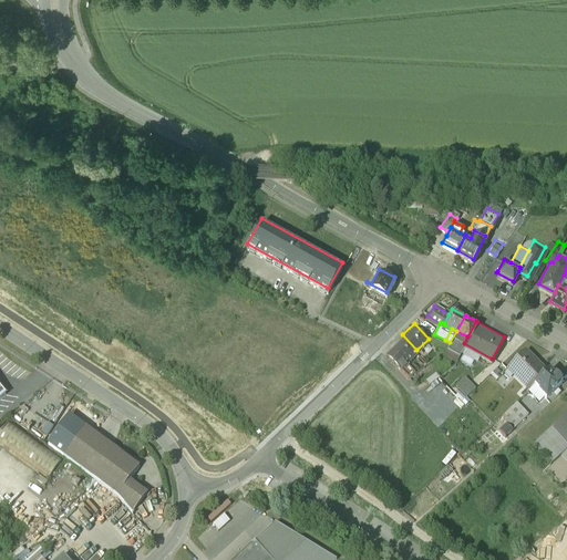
[(467,336),(456,331),(450,342),(446,345),(459,353),(464,343),(467,336)]
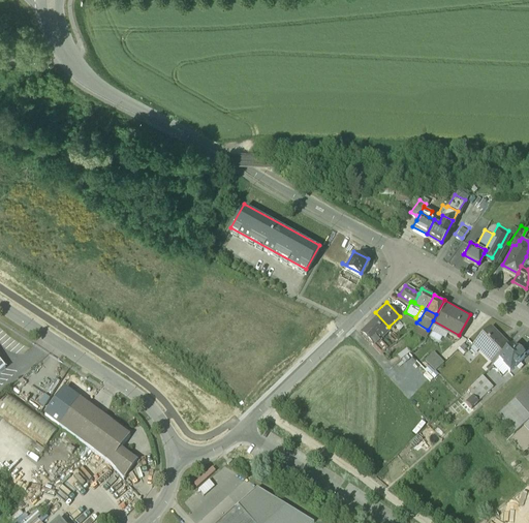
[(389,327),(375,312),(364,324),(377,338),(379,336),(389,327)]
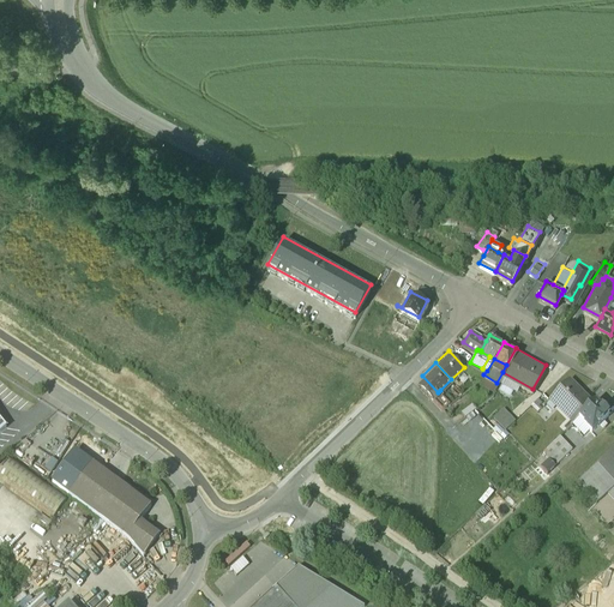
[(482,368),(470,362),(467,368),(480,377),(483,374),(487,371),(482,368)]
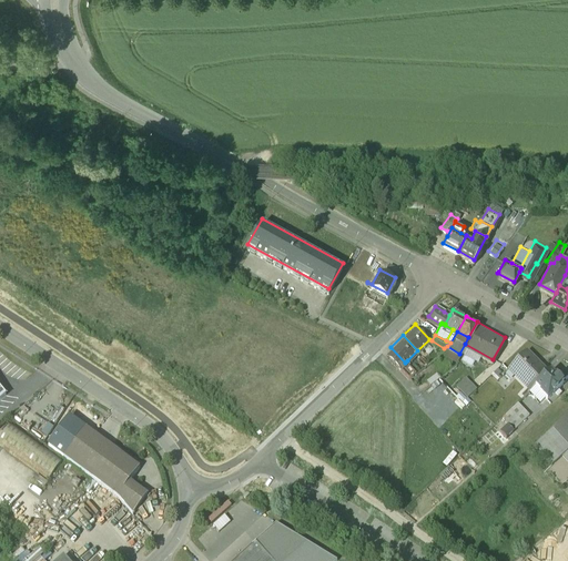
[(548,368),(526,346),(509,364),(530,386),(536,381),(548,368)]
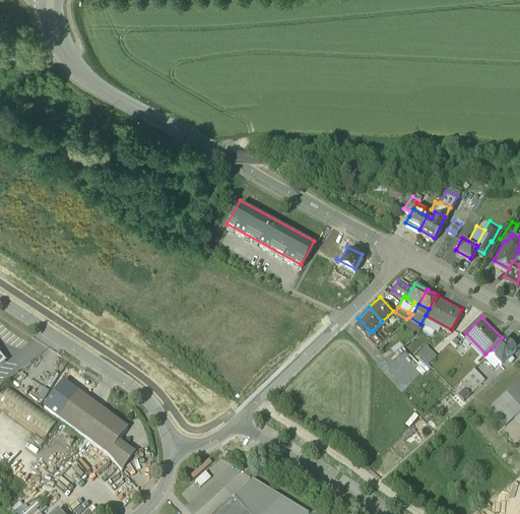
[(371,332),(358,318),(353,322),(375,343),(381,338),(373,330),(371,332)]
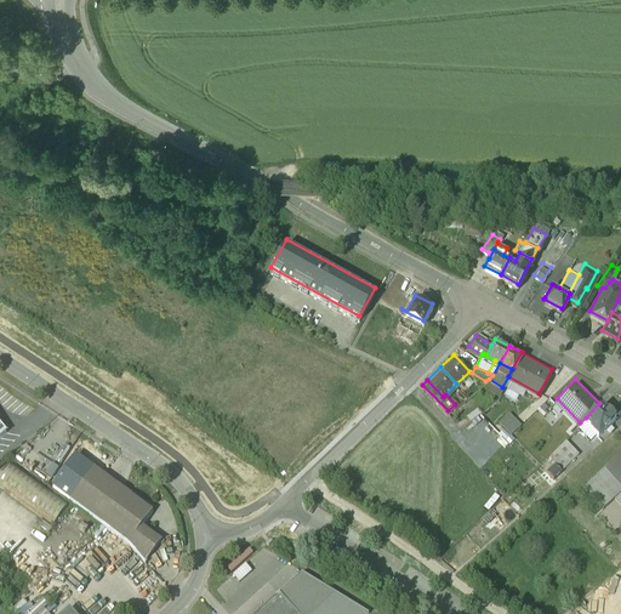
[(607,408),(600,402),(599,403),(586,418),(591,422),(590,424),(598,431),(604,425),(604,426),(609,421),(615,415),(608,407),(607,408)]
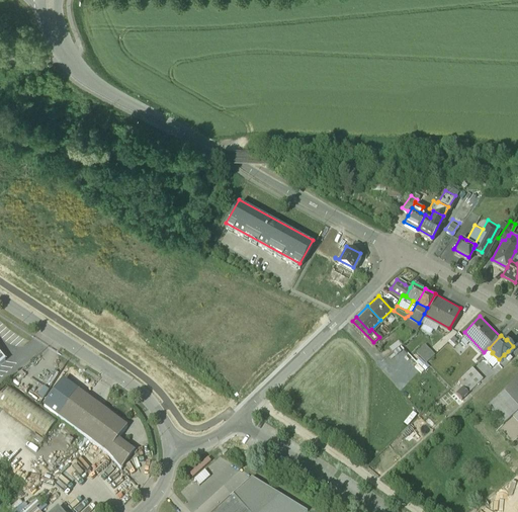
[(398,336),(389,343),(392,347),(401,340),(398,336)]
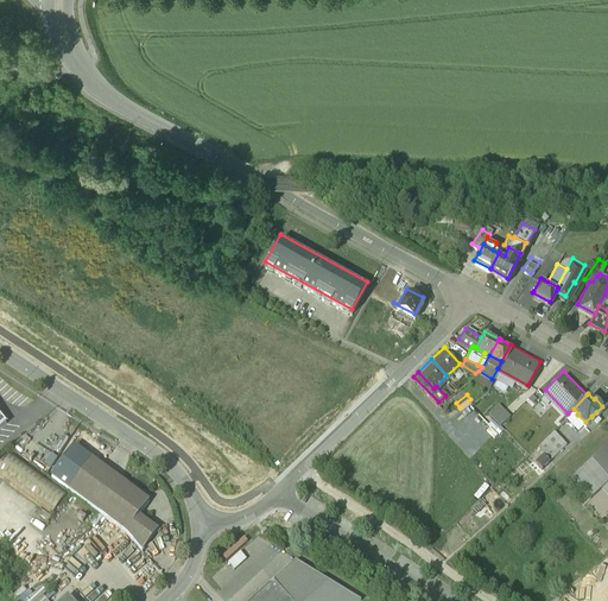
[(499,399),(488,409),(493,415),(504,405),(499,399)]
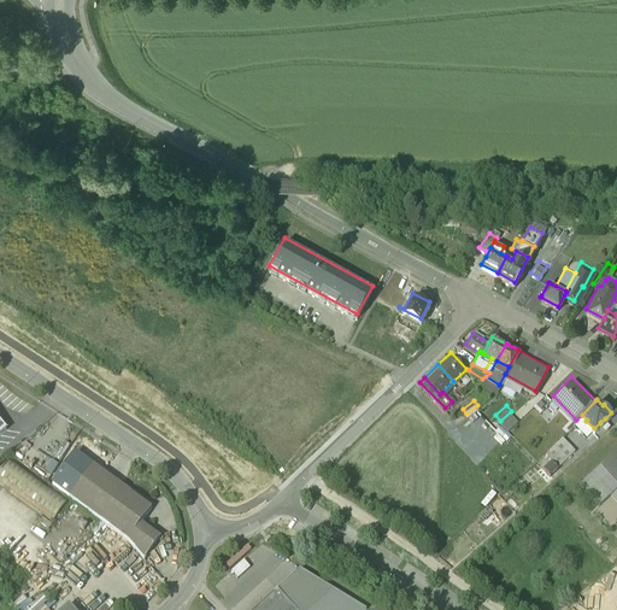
[(511,411),(500,421),(507,427),(517,417),(511,411)]
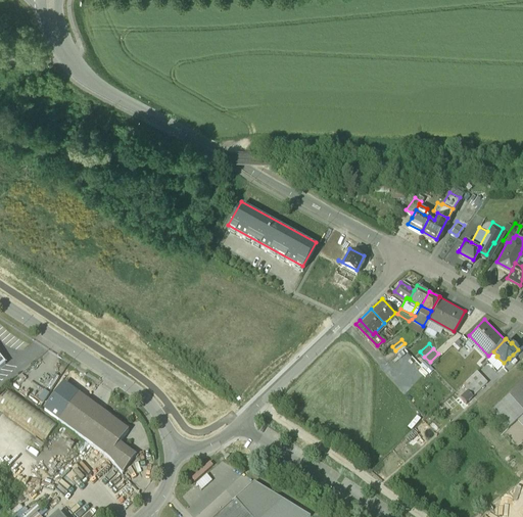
[(487,378),(477,367),(463,379),(474,390),(487,378)]
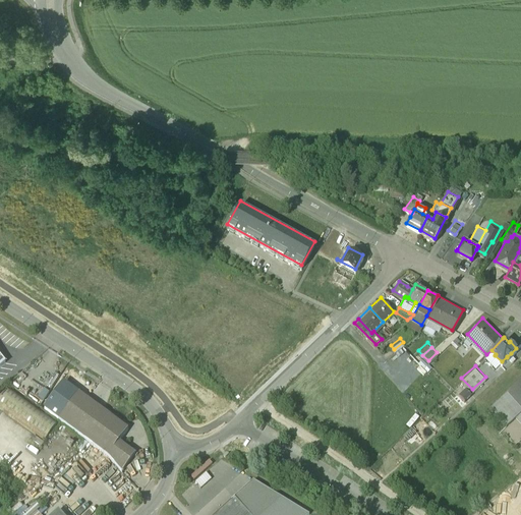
[(520,376),(508,388),(520,402),(520,376)]
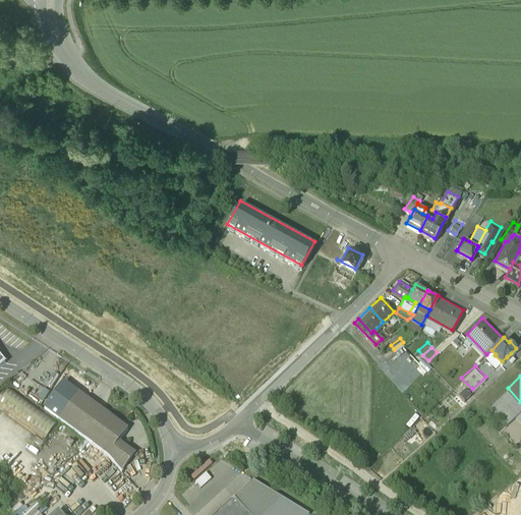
[(57,418),(9,383),(0,394),(0,403),(44,436),(57,418)]
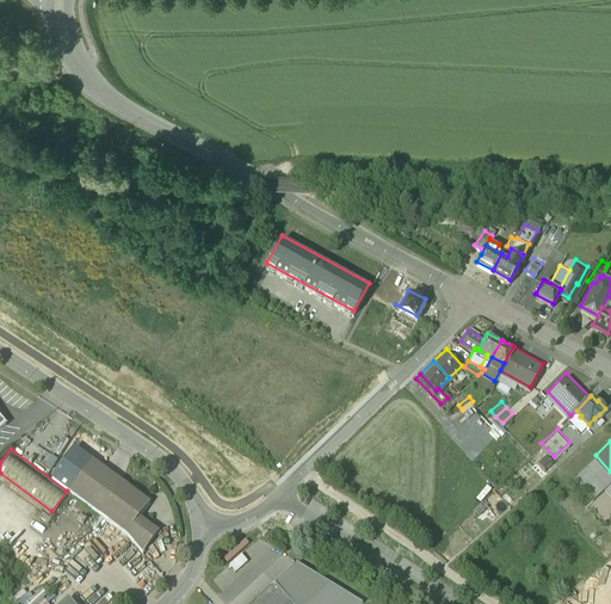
[(48,450),(43,461),(50,464),(55,454),(48,450)]
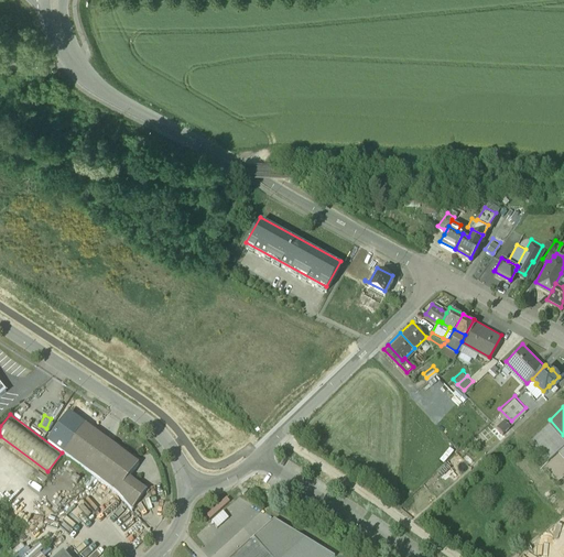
[(505,417),(497,424),(502,430),(510,423),(505,417)]
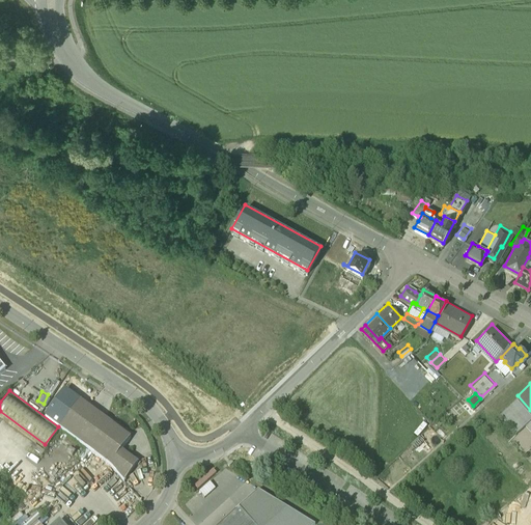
[(131,433),(80,395),(59,423),(109,461),(123,477),(138,458),(121,446),(131,433)]
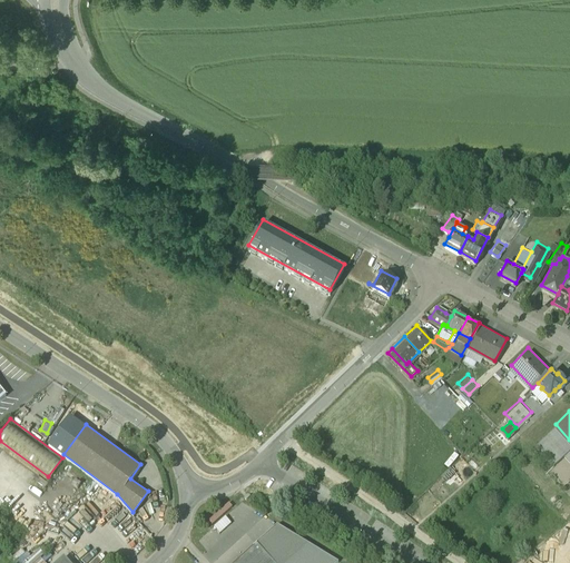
[(569,445),(569,440),(556,424),(537,440),(554,460),(563,452),(569,445)]
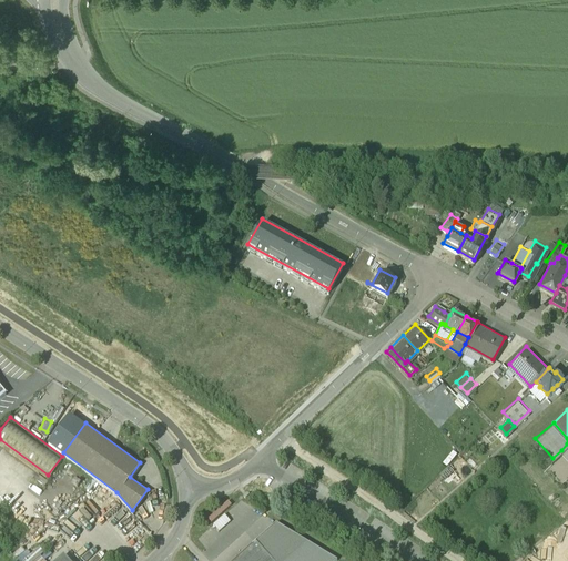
[(449,445),(442,458),(446,461),(455,448),(449,445)]
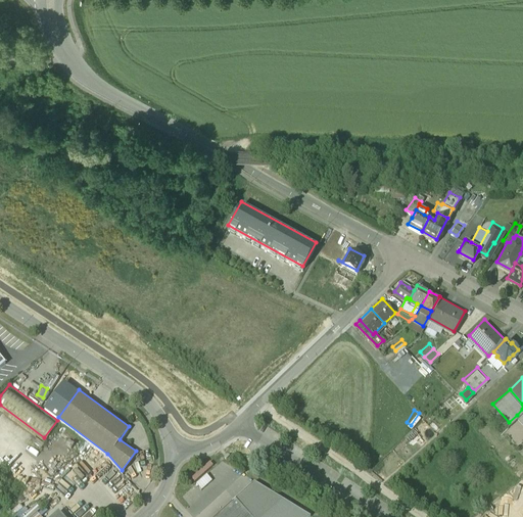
[(44,439),(34,433),(31,437),(40,444),(44,439)]
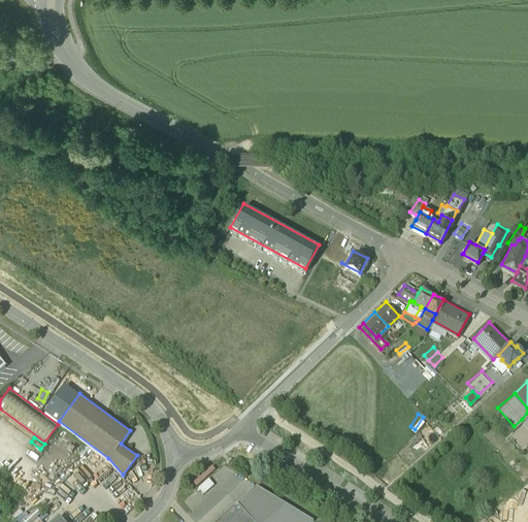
[(306,521),(312,517),(256,482),(237,499),(258,521),(306,521)]
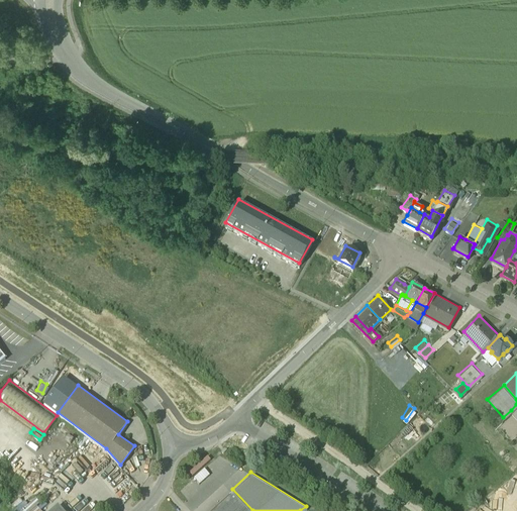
[(252,510),(232,489),(207,510),(252,510)]
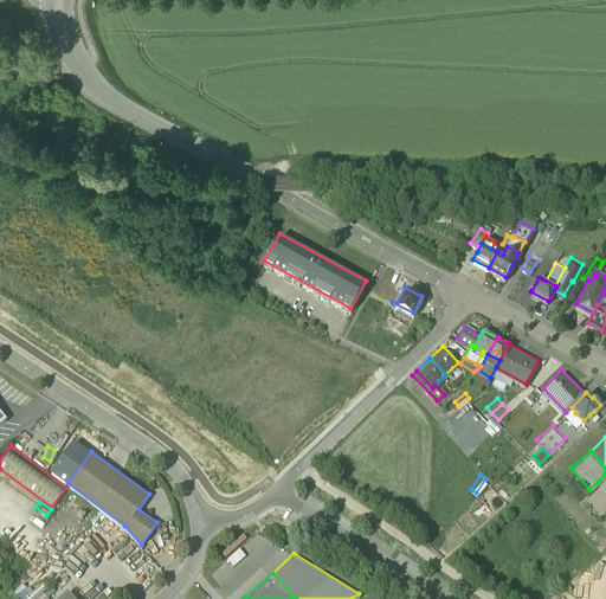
[(76,598),(68,588),(56,598),(76,598)]
